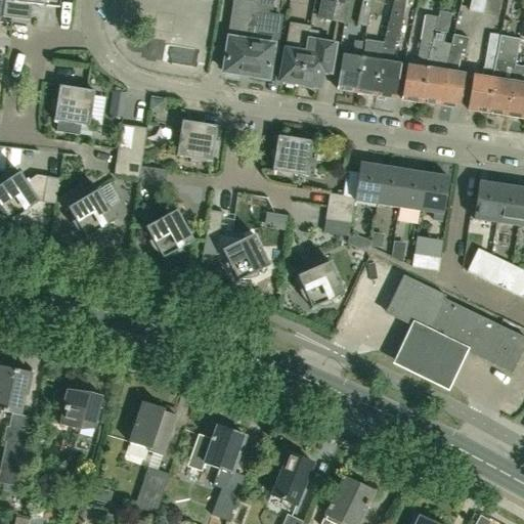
[(0,18),(2,17),(30,20),(31,5),(59,8),(59,0),(60,0),(62,0),(3,0),(4,2),(0,1),(0,18)]
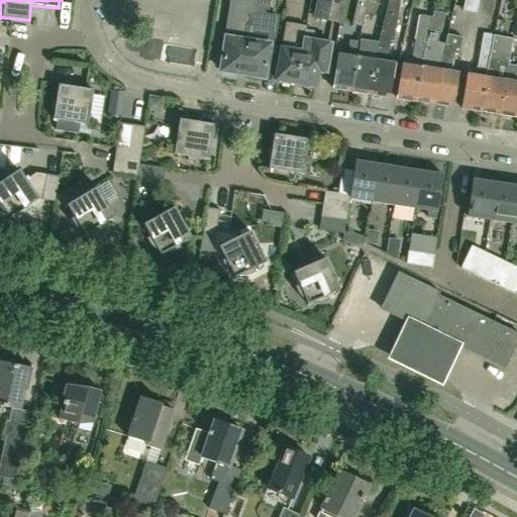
[(235,74),(242,75),(251,13),(250,13),(252,1),(242,0),(231,0),(220,72),(222,72),(222,74),(228,77),(235,76),(235,74)]
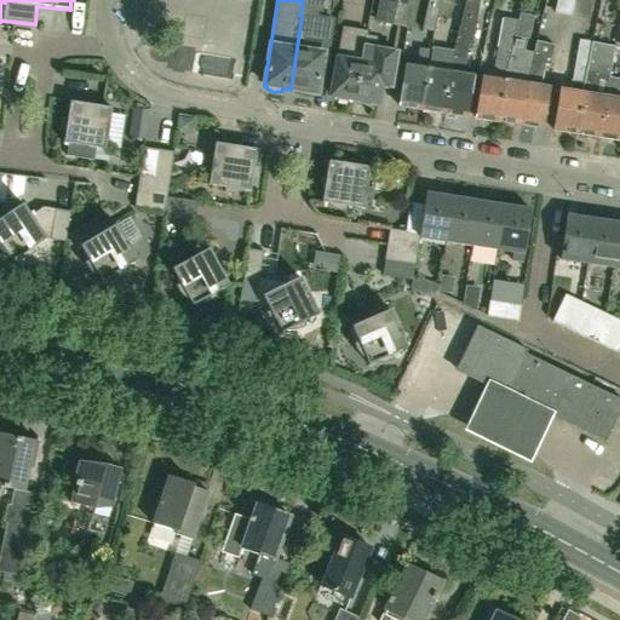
[(378,0),(374,21),(406,27),(411,0),(378,0)]
